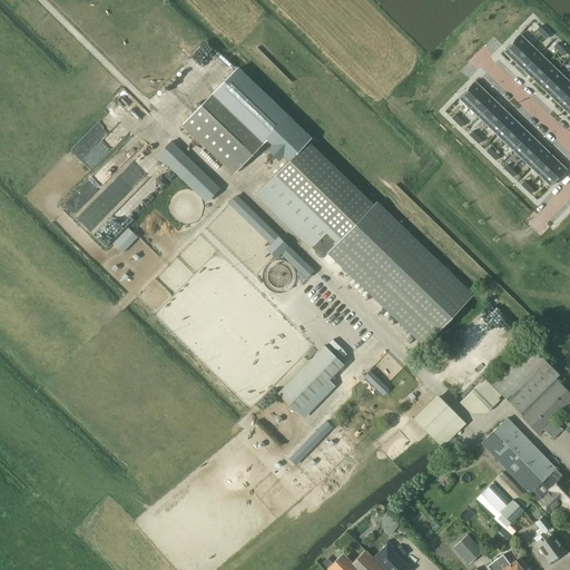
[(521,33),(503,51),(514,61),(531,45),(521,33)]
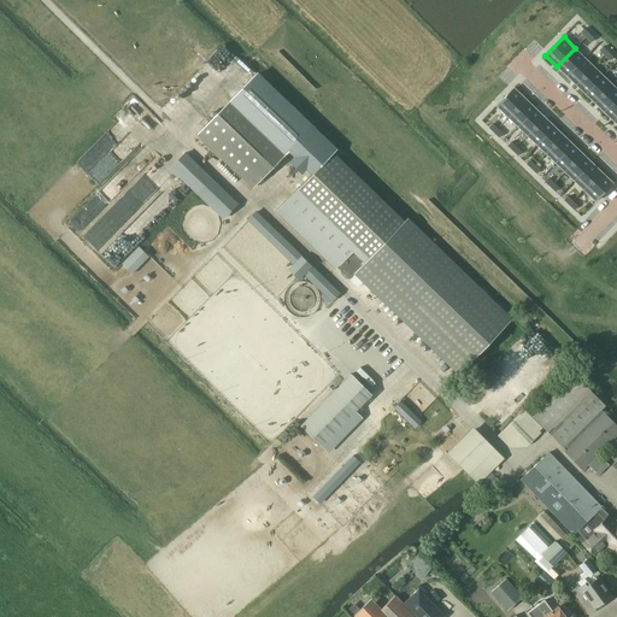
[(575,48),(557,66),(566,76),(585,57),(575,48)]
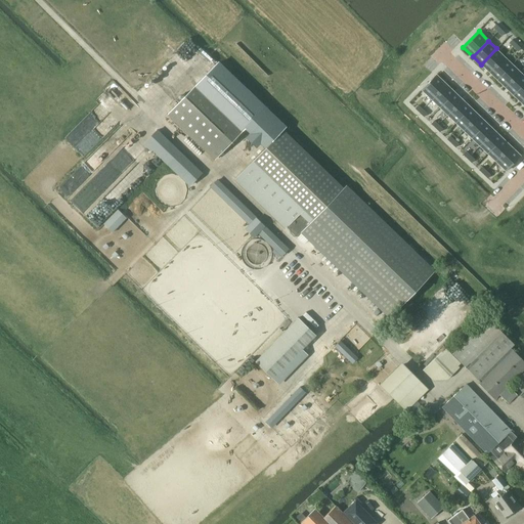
[(496,48),(481,64),(489,72),(505,56),(496,48)]
